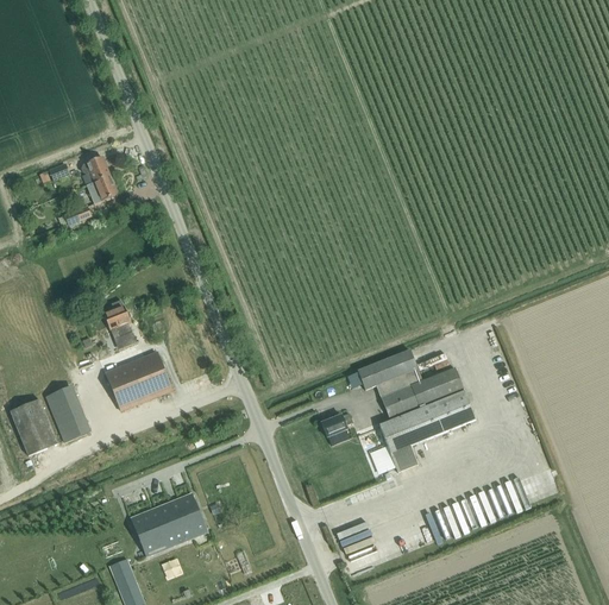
[(94,181),(110,175),(102,156),(87,161),(87,162),(83,163),(81,168),(83,171),(87,172),(90,171),(94,181)]
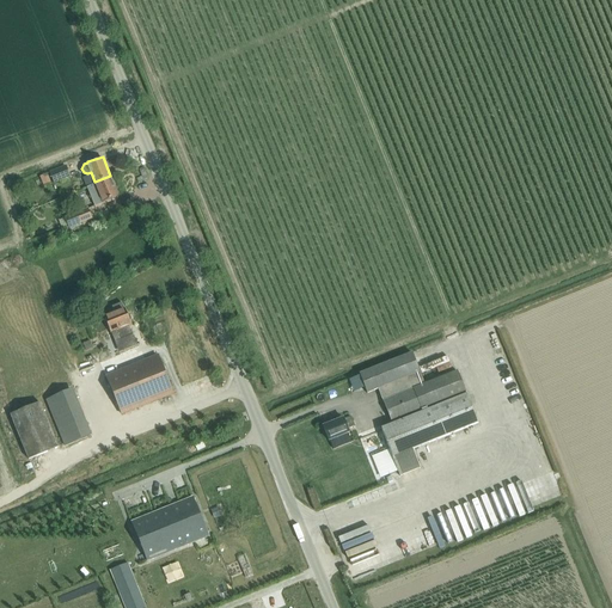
[(54,180),(71,174),(66,163),(49,170),(54,180)]
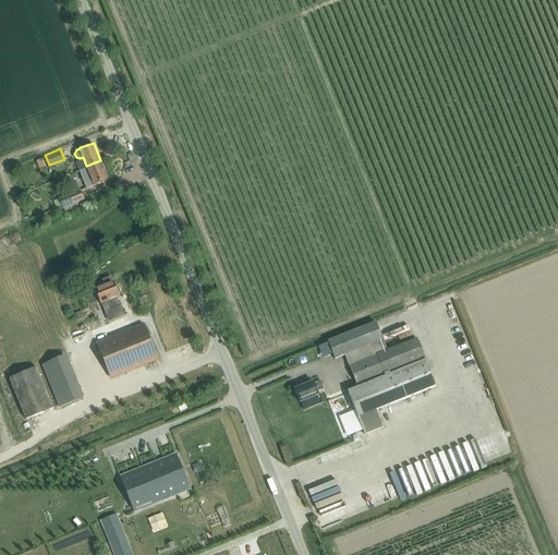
[(41,155),(35,158),(38,167),(46,164),(41,155)]
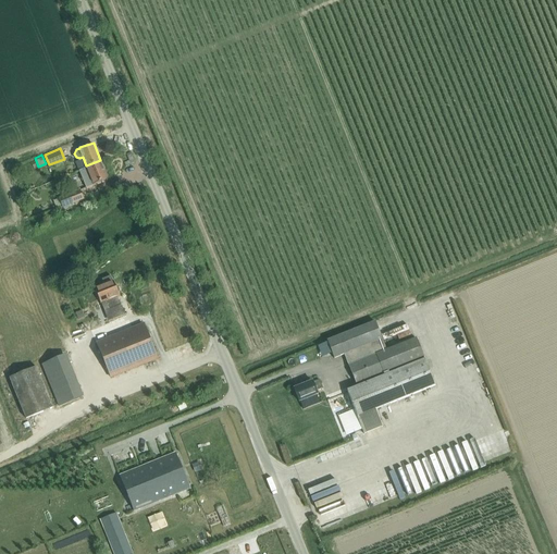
[(100,160),(86,165),(78,168),(86,185),(94,183),(107,177),(100,160)]
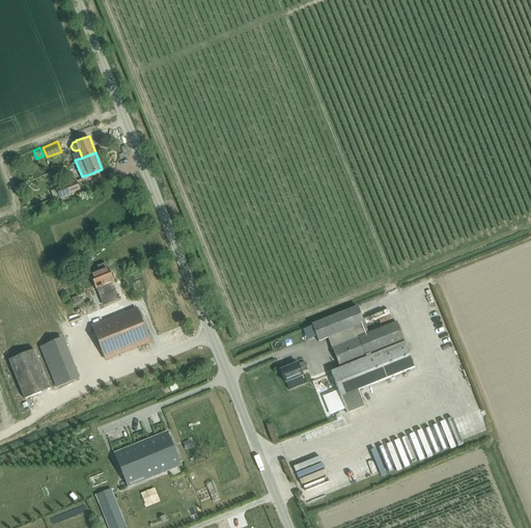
[(60,193),(79,186),(77,178),(58,186),(60,193)]
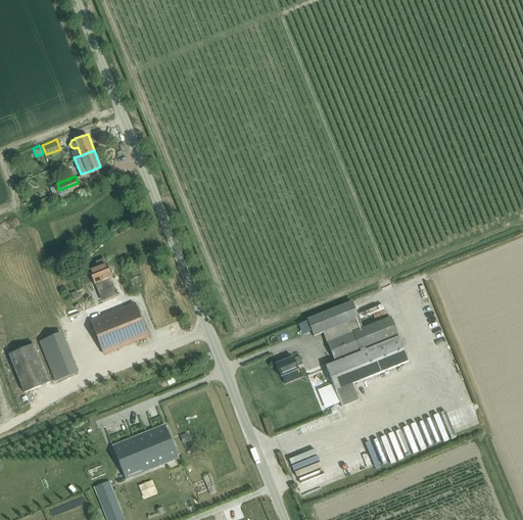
[(104,256),(95,260),(97,265),(89,268),(95,283),(100,281),(105,294),(110,292),(105,279),(112,276),(106,262),(104,256)]
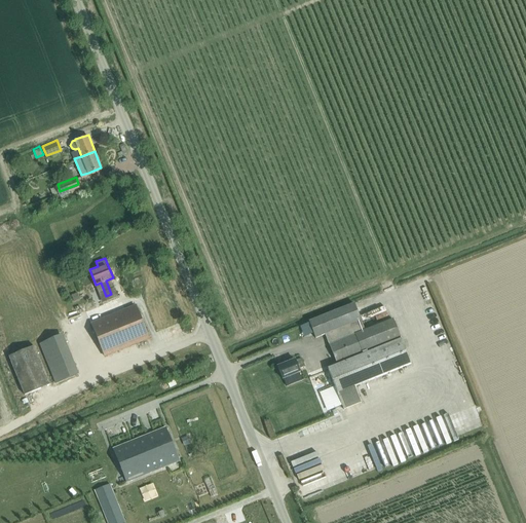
[(412,291),(407,293),(417,321),(423,319),(412,291)]
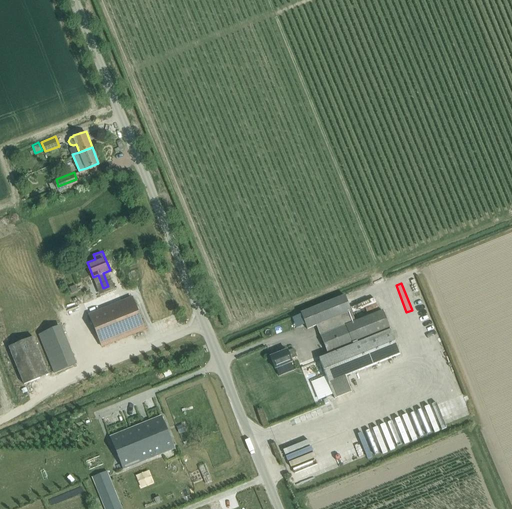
[(351,390),(345,374),(400,352),(383,309),(355,320),(344,294),(300,311),(307,327),(316,323),(328,353),(318,357),(334,396),(351,390)]
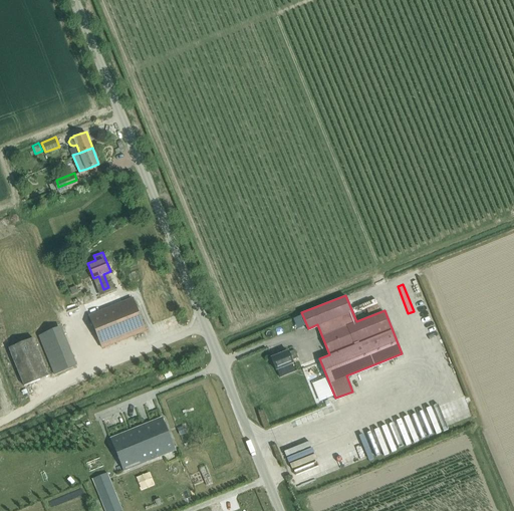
[(102,346),(145,329),(132,296),(88,314),(102,346)]
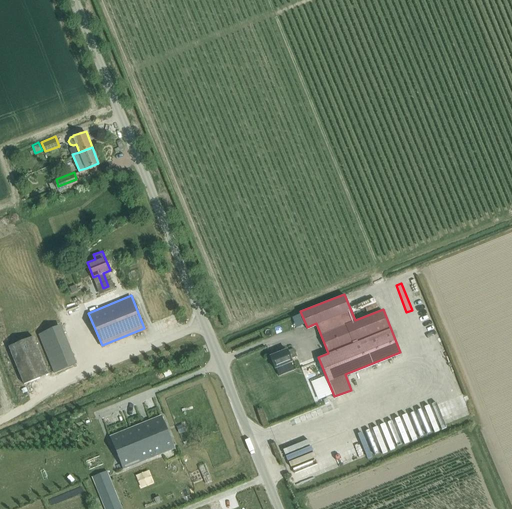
[(53,371),(76,362),(61,323),(38,332),(53,371)]
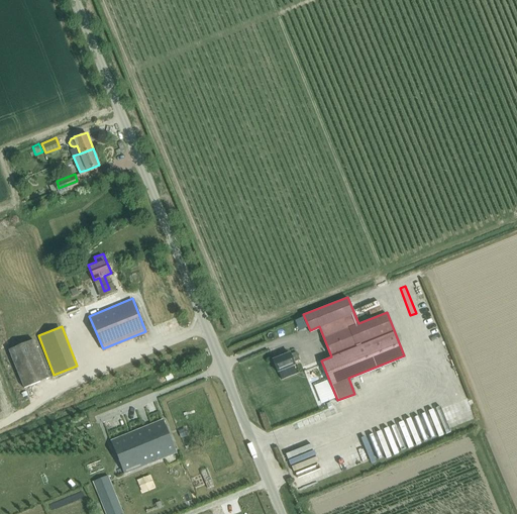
[(32,338),(8,348),(23,386),(48,376),(32,338)]
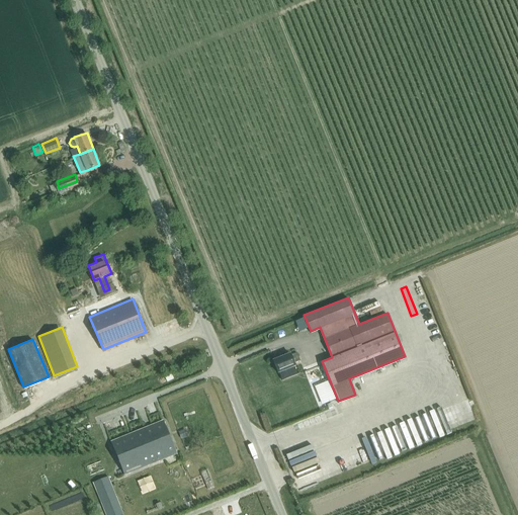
[(290,352),(273,359),(278,371),(295,365),(294,362),(299,359),(296,352),(290,353),(290,352)]
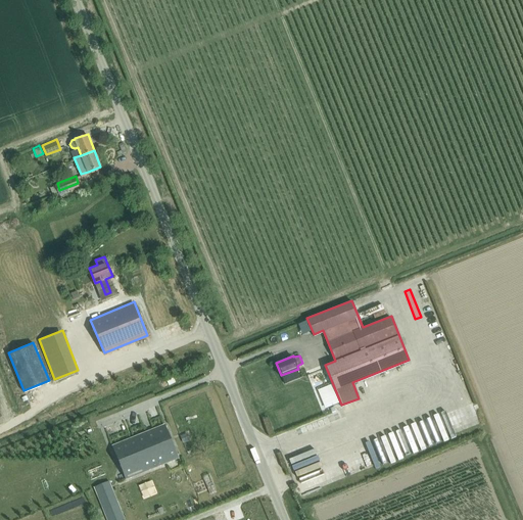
[(453,375),(461,399),(465,398),(457,374),(453,375)]
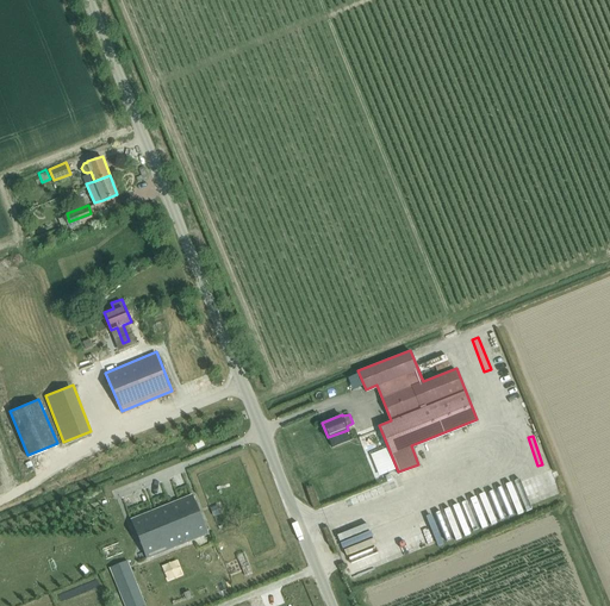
[(396,485),(384,487),(387,507),(399,505),(396,485)]
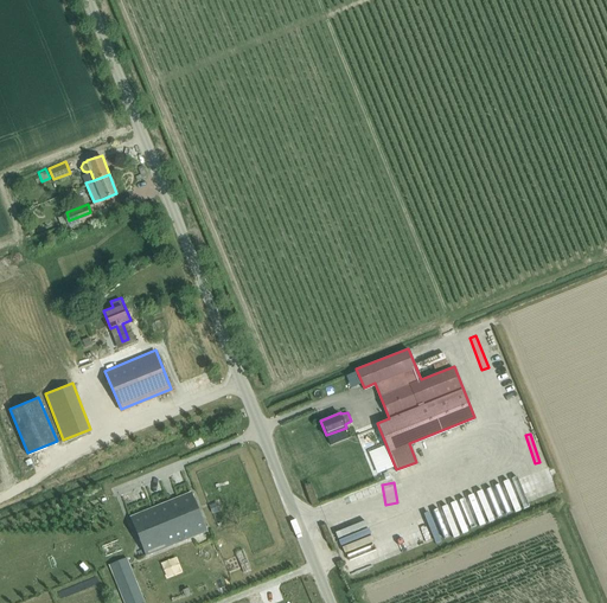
[(191,491),(131,515),(146,553),(206,528),(191,491)]
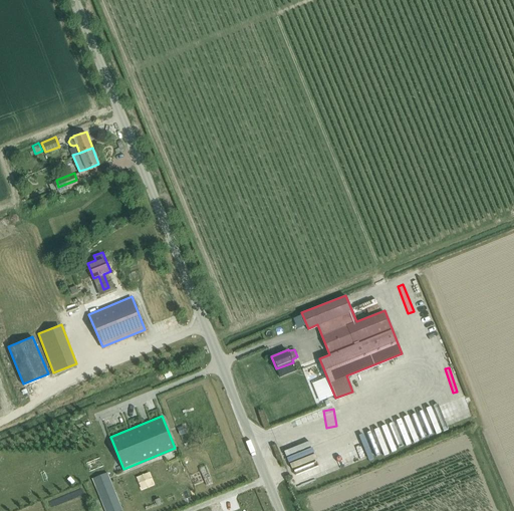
[(303,461),(291,465),(293,472),(305,468),(303,461)]
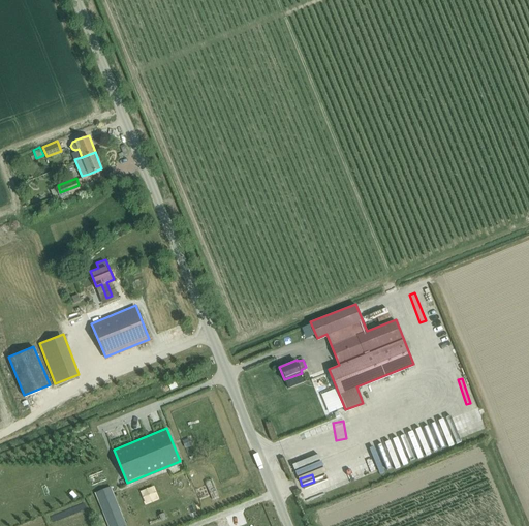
[(111,485),(95,491),(109,525),(121,525),(126,524),(111,485)]
